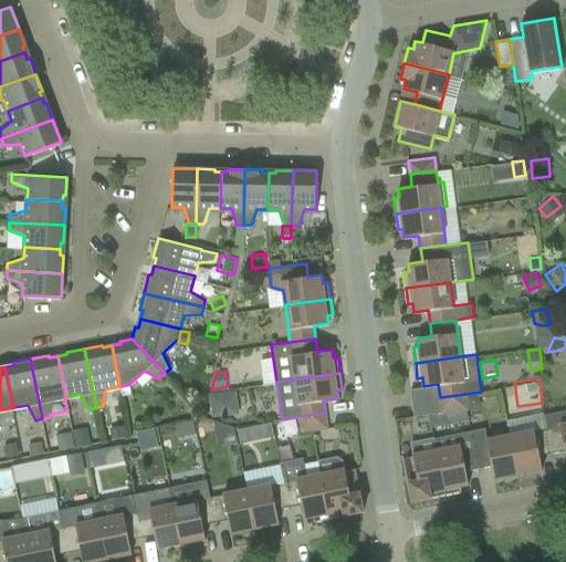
[(236,389),(210,393),(212,416),(239,413),(236,389)]
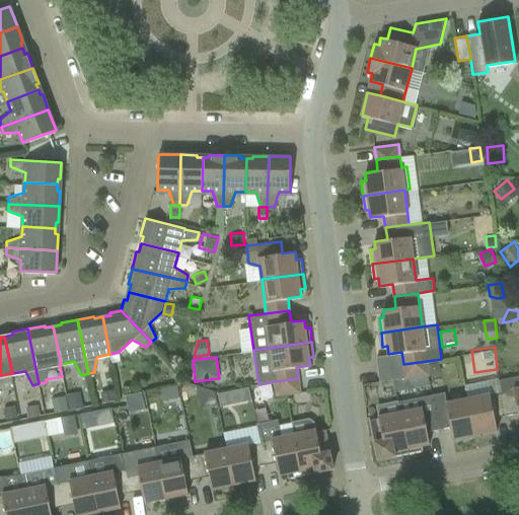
[(427,362),(428,373),(438,371),(440,367),(439,360),(427,362)]
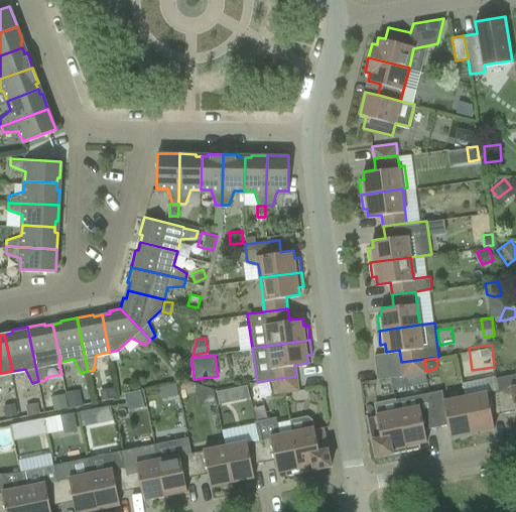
[(402,374),(404,374),(425,371),(424,360),(424,359),(401,362),(402,374)]
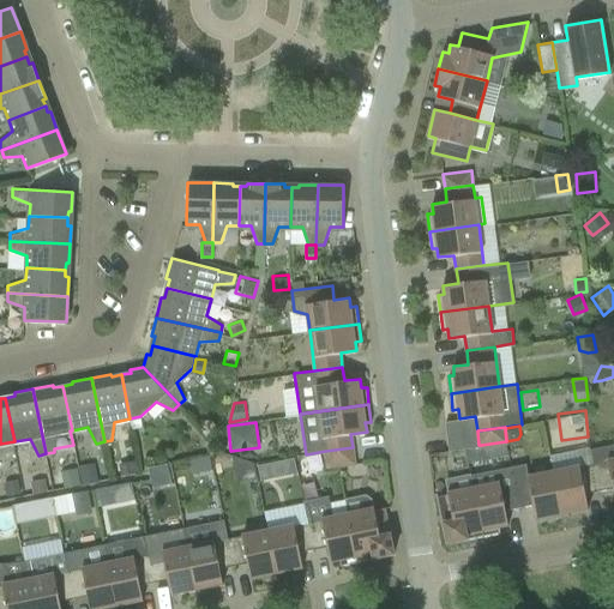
[(594,462),(599,489),(613,487),(613,493),(613,442),(591,447),(594,462)]
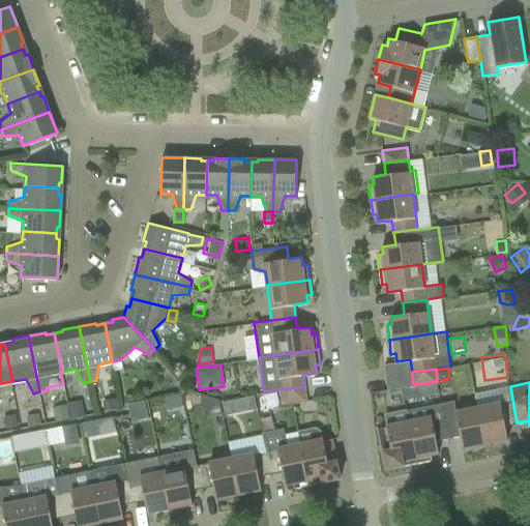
[(415,384),(413,384),(402,385),(405,399),(417,396),(415,384)]
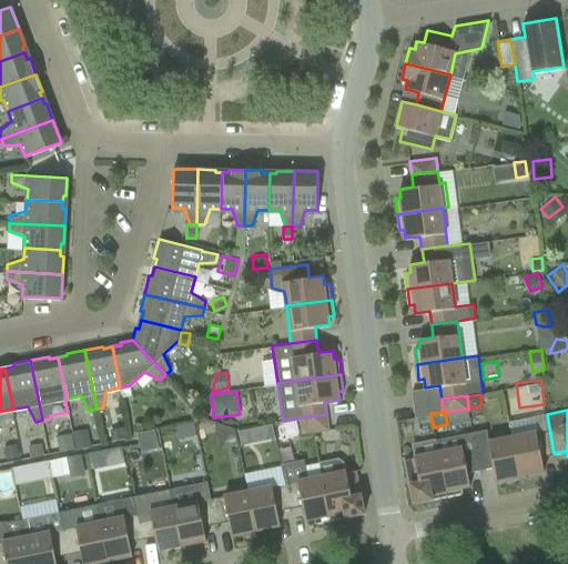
[(328,427),(326,414),(301,418),(303,431),(328,427)]
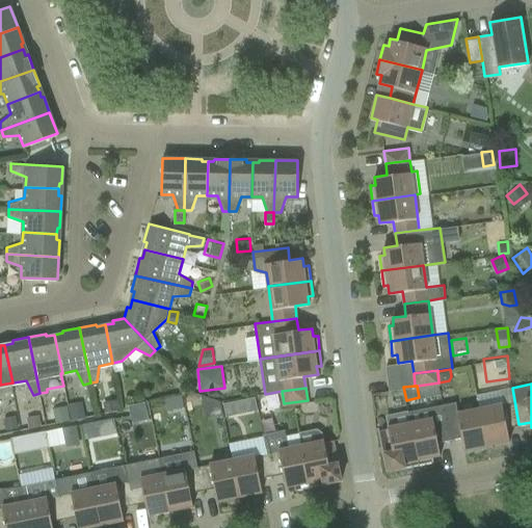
[(519,424),(514,400),(502,403),(499,389),(477,394),(479,407),(487,445),(509,440),(507,426),(519,424)]
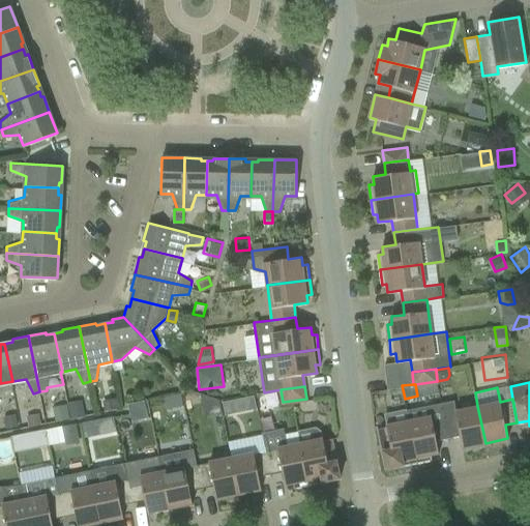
[(102,400),(105,410),(119,407),(117,397),(102,400)]
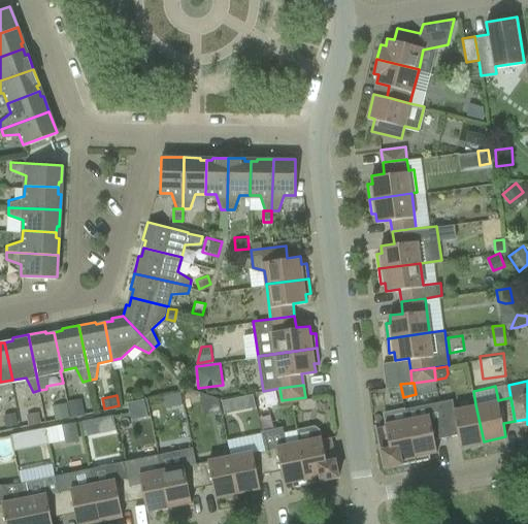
[(143,396),(129,399),(133,415),(146,412),(143,396)]
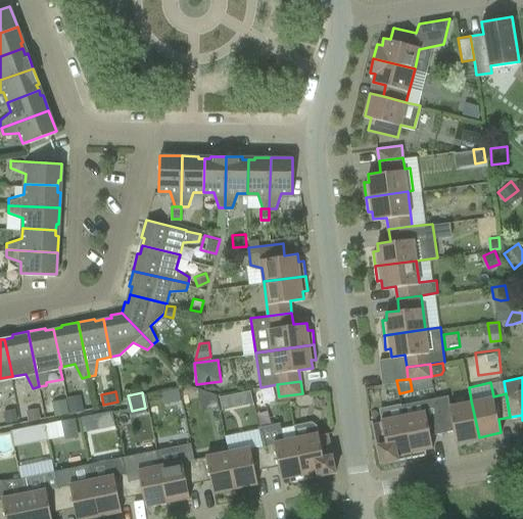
[(235,406),(233,392),(220,395),(222,409),(235,406)]
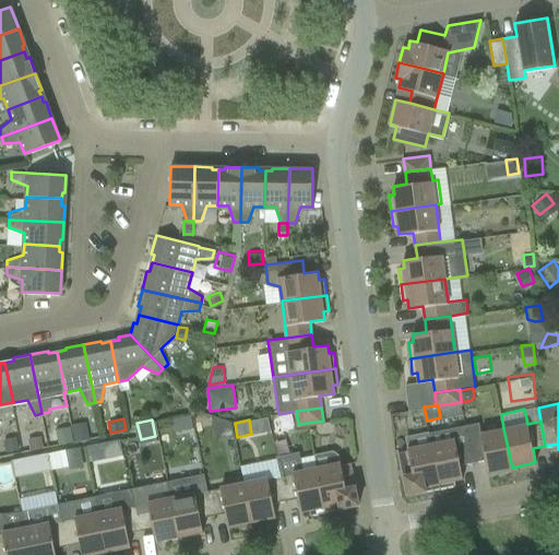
[(465,424),(473,461),(485,458),(488,472),(512,468),(503,428),(480,433),(478,422),(465,424)]
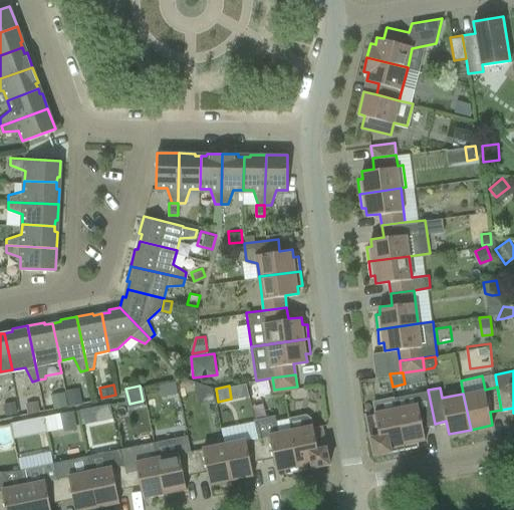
[(418,440),(426,439),(423,426),(435,424),(428,390),(395,397),(396,408),(397,407),(405,448),(419,445),(418,440)]
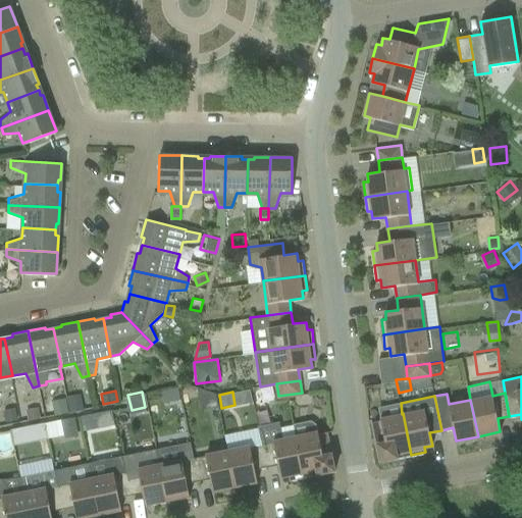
[(84,408),(84,407),(82,397),(67,400),(69,411),(84,408)]
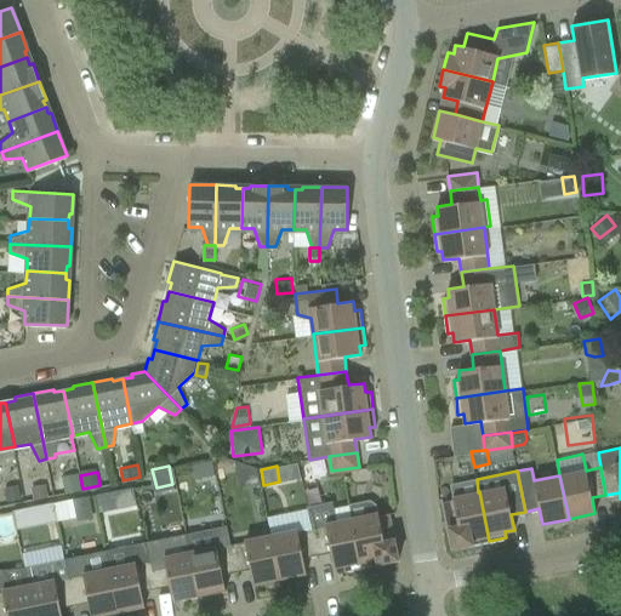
[(79,479),(63,483),(64,492),(81,489),(79,479)]
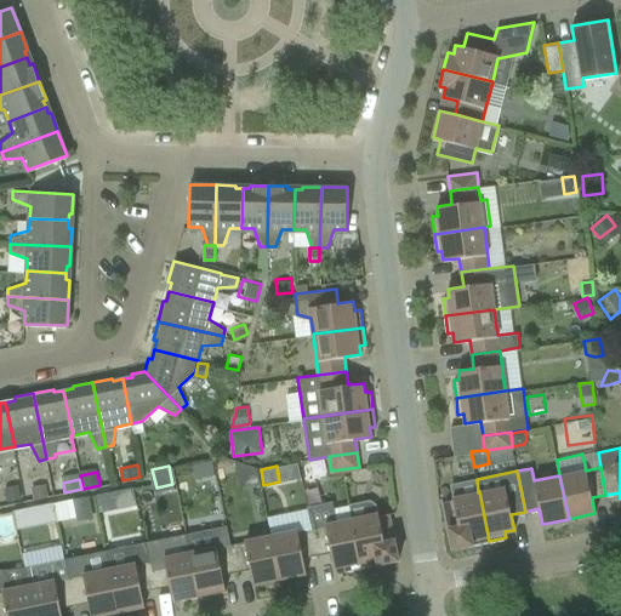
[(34,498),(49,495),(46,482),(32,485),(34,498)]
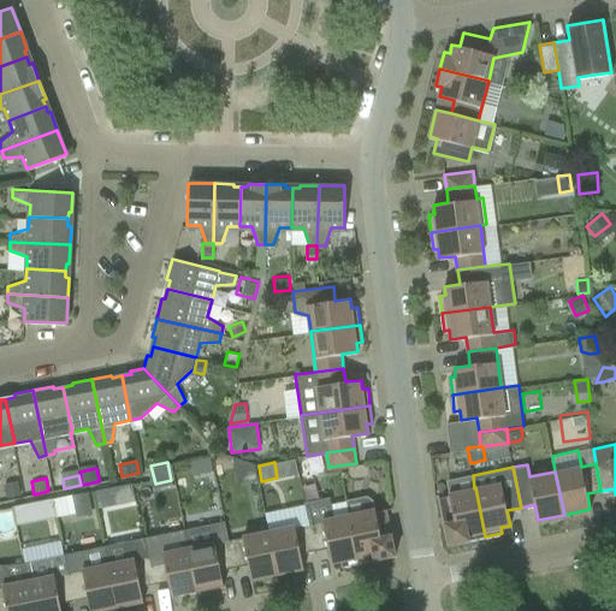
[(4,482),(7,496),(21,492),(18,479),(4,482)]
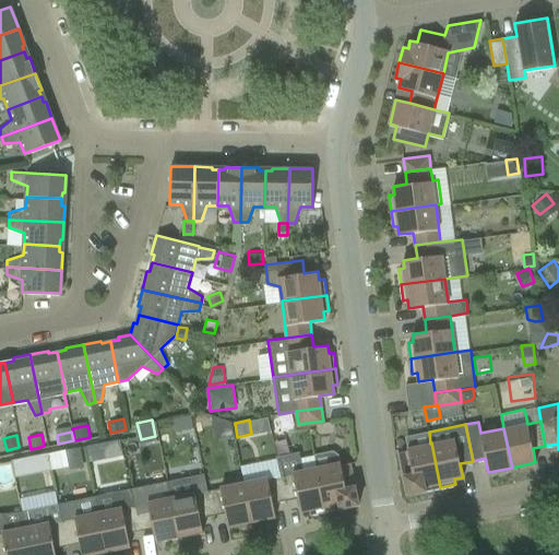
[(96,459),(105,457),(123,453),(120,437),(102,440),(93,443),(96,459)]
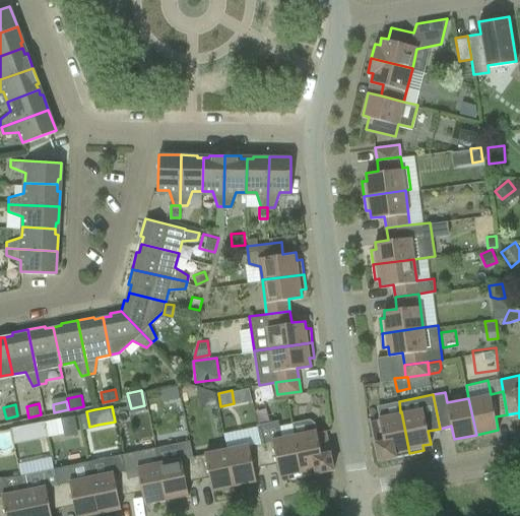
[(401,411),(400,412),(379,416),(379,417),(371,420),(379,459),(409,453),(401,411)]
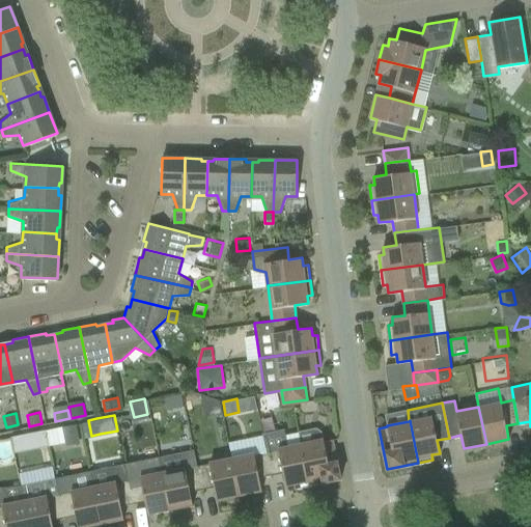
[(76,422),(62,425),(65,441),(66,444),(80,441),(76,422)]
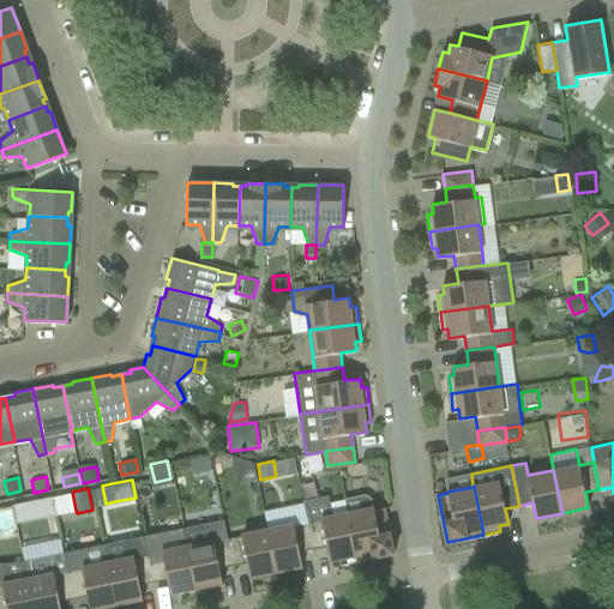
[(357,561),(348,513),(333,517),(329,494),(302,499),(308,520),(314,548),(327,546),(331,560),(339,559),(341,564),(357,561)]
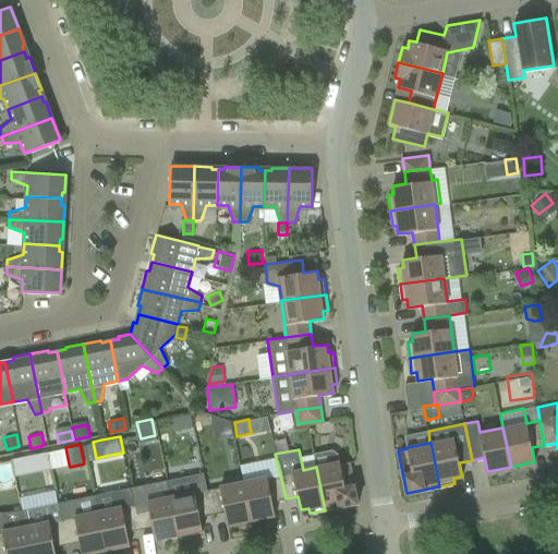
[(13,457),(14,461),(16,474),(29,472),(26,455),(13,457)]
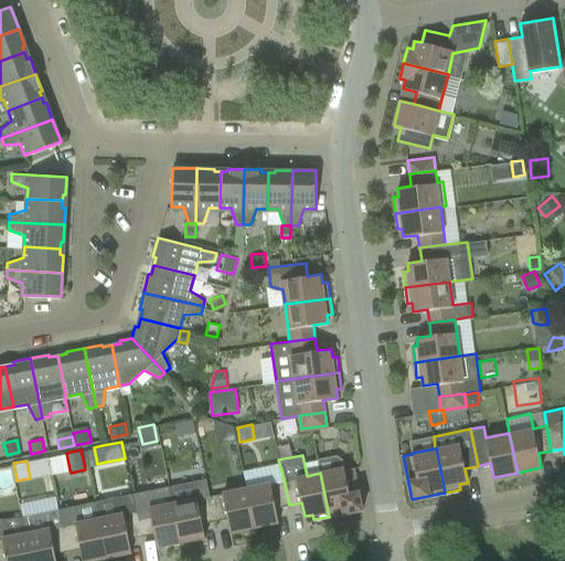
[(248,483),(281,476),(278,461),(245,467),(248,483)]
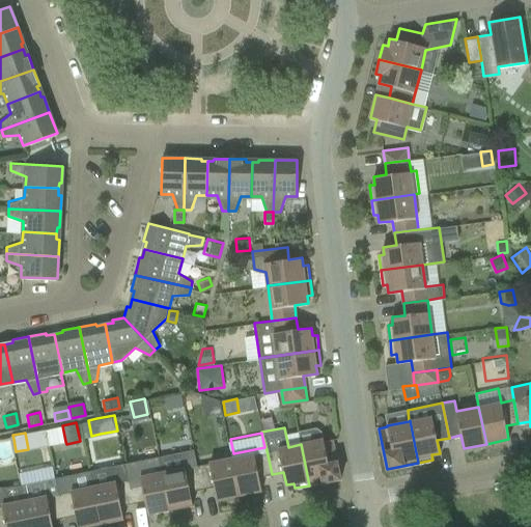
[(340,478),(332,438),(301,444),(309,486),(340,478)]
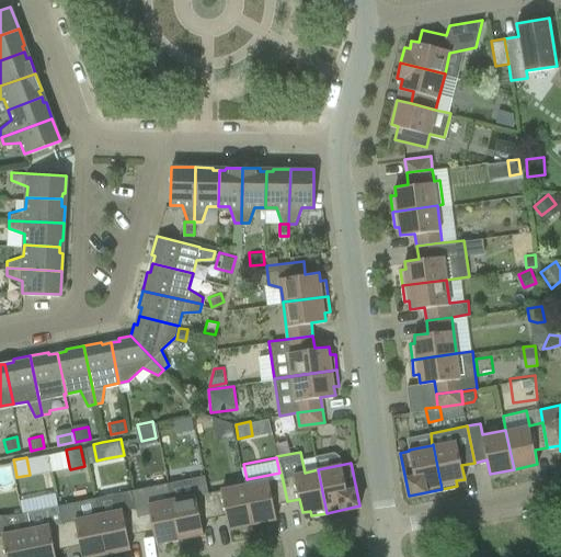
[(205,474),(169,481),(172,498),(180,537),(204,533),(201,519),(214,515),(208,490),(208,491),(205,474)]
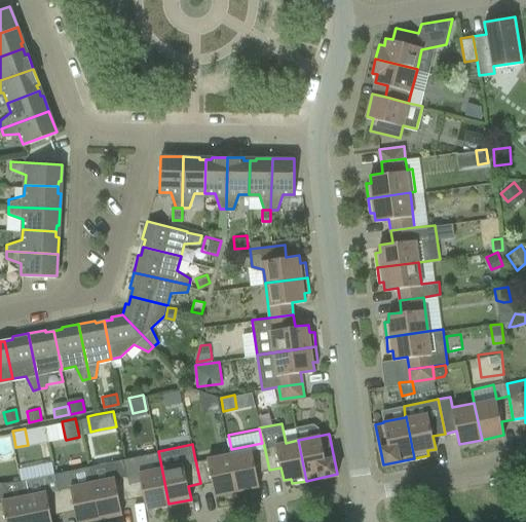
[(127,474),(124,457),(122,458),(119,445),(109,447),(112,460),(89,464),(100,518),(122,513),(120,500),(132,497),(127,474)]
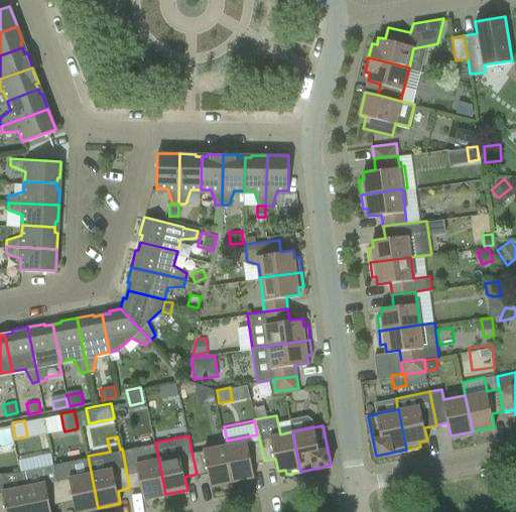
[(264,461),(259,437),(225,444),(233,480),(254,476),(252,463),(264,461)]
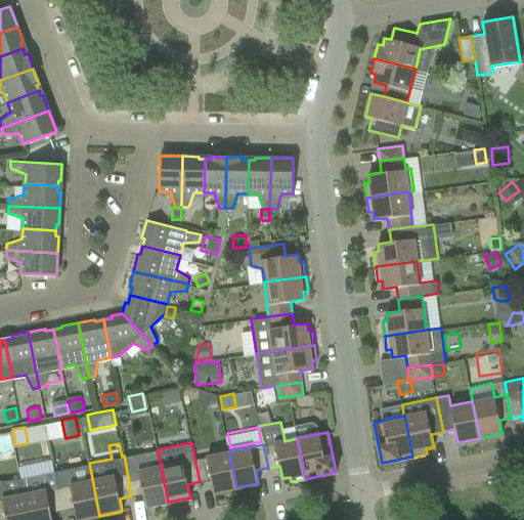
[(236,487),(228,451),(194,458),(200,481),(211,479),(214,492),(236,487)]
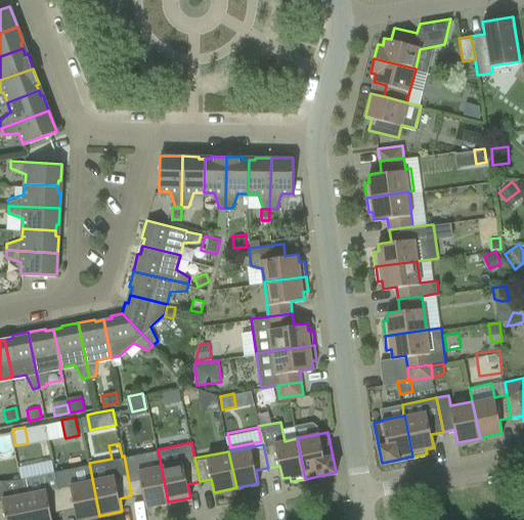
[(58,486),(63,510),(75,507),(77,519),(78,519),(99,516),(89,463),(55,470),(58,486)]
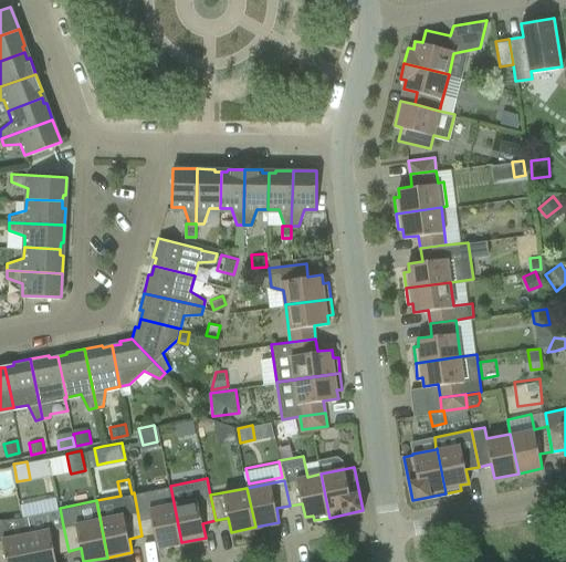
[(181,542),(174,502),(137,510),(142,536),(155,533),(157,548),(181,542)]
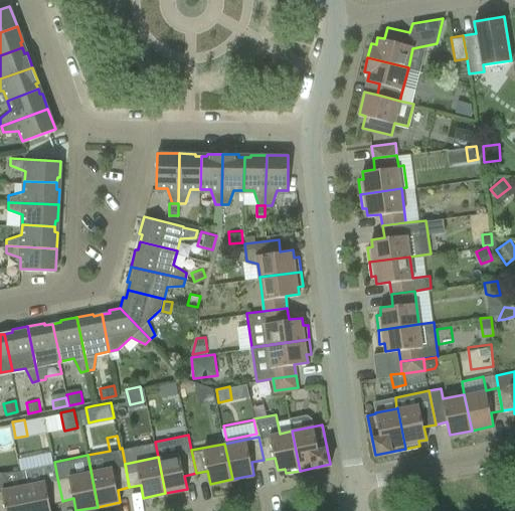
[(51,510),(50,503),(62,501),(57,478),(54,462),(20,469),(24,485),(28,510),(51,510)]
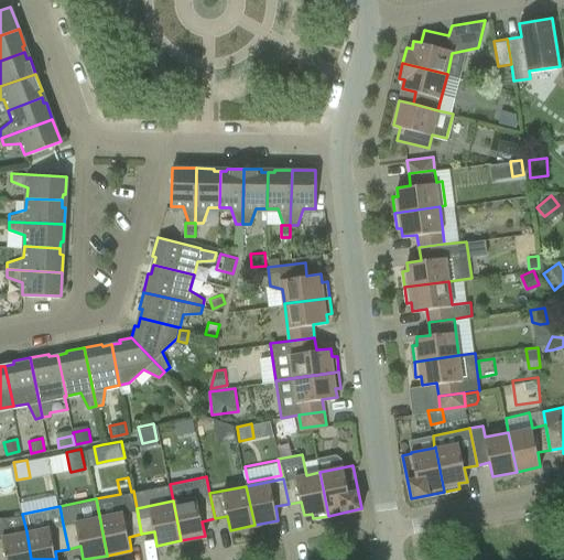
[(31,559),(26,531),(11,535),(3,519),(0,519),(0,559),(31,559)]
